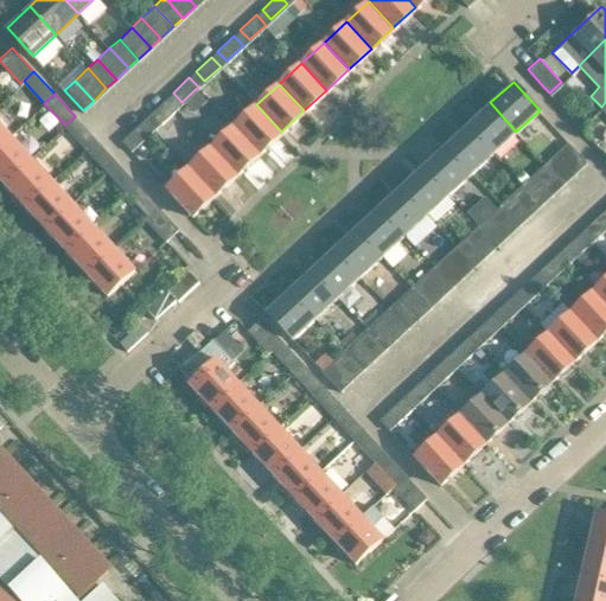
[(167,97),(151,114),(159,123),(176,108),(167,97)]
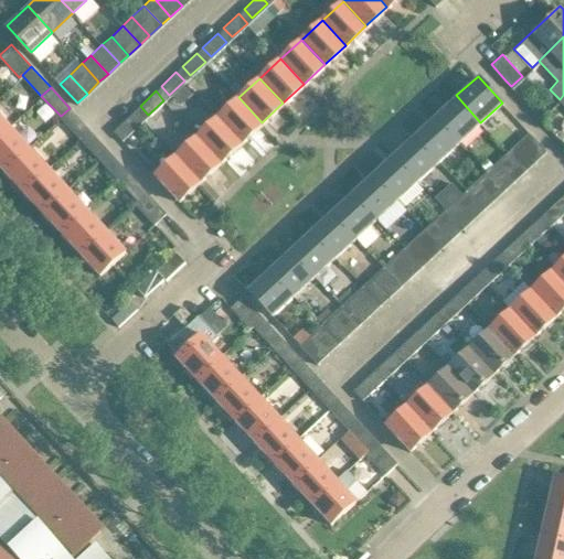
[(461,140),(480,122),(456,95),(437,114),(461,140)]
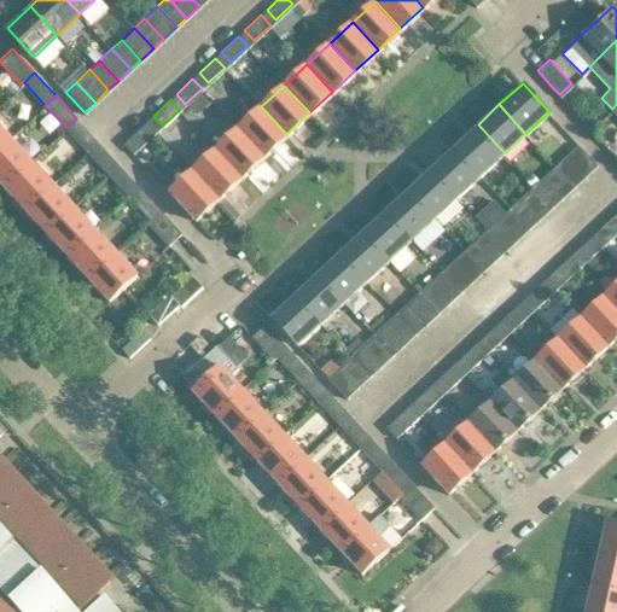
[(263,155),(286,134),(261,106),(238,128),(263,155)]
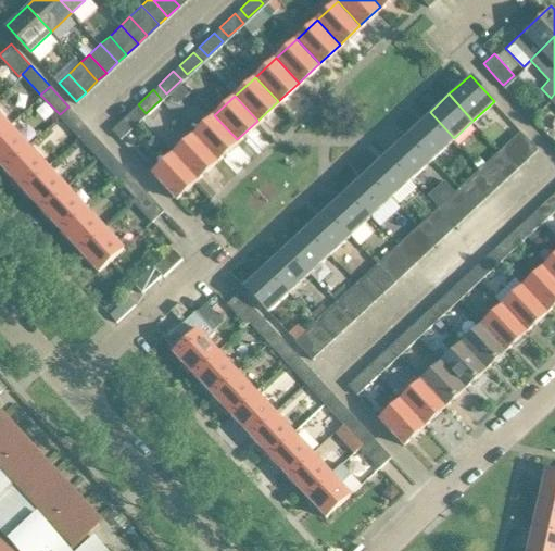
[(78,135),(87,126),(68,107),(60,114),(78,135)]
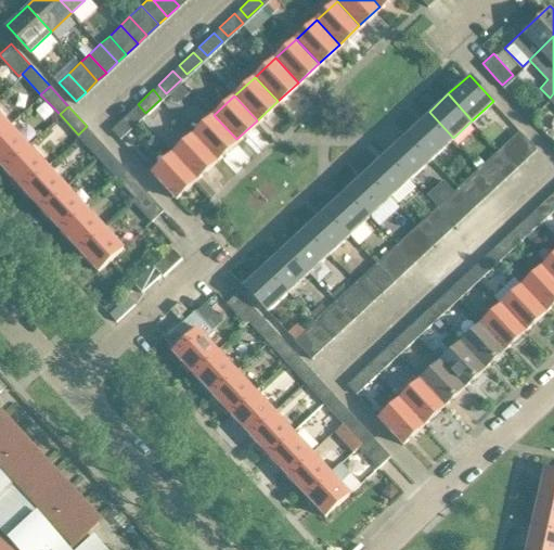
[(132,109),(116,124),(125,132),(140,117),(132,109)]
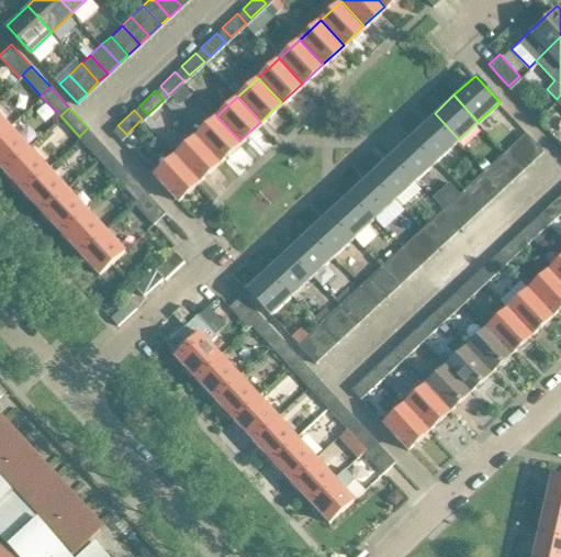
[(0,132),(10,124),(0,113),(0,132)]
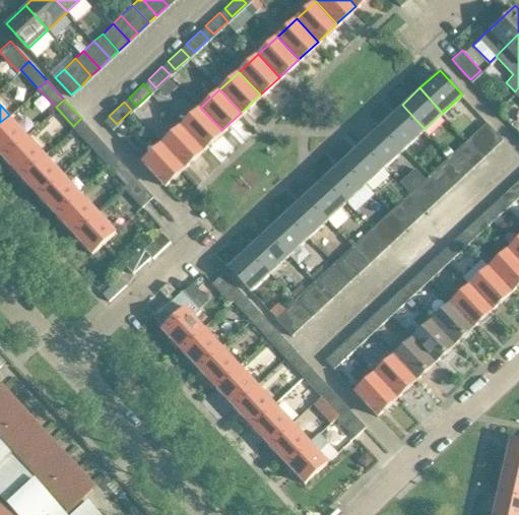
[(405,147),(425,129),(402,105),(383,124),(405,147)]
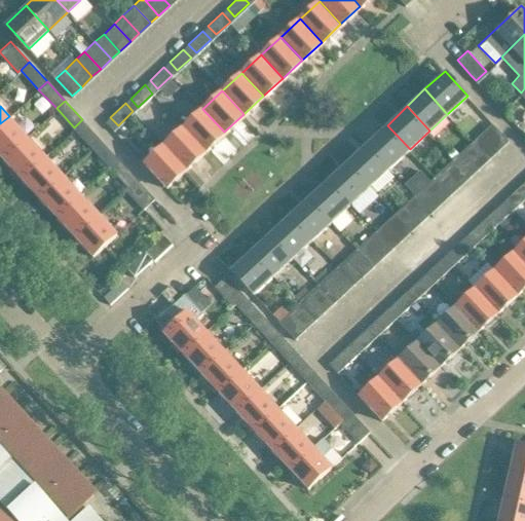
[(204,150),(224,132),(202,109),(184,126),(204,150)]
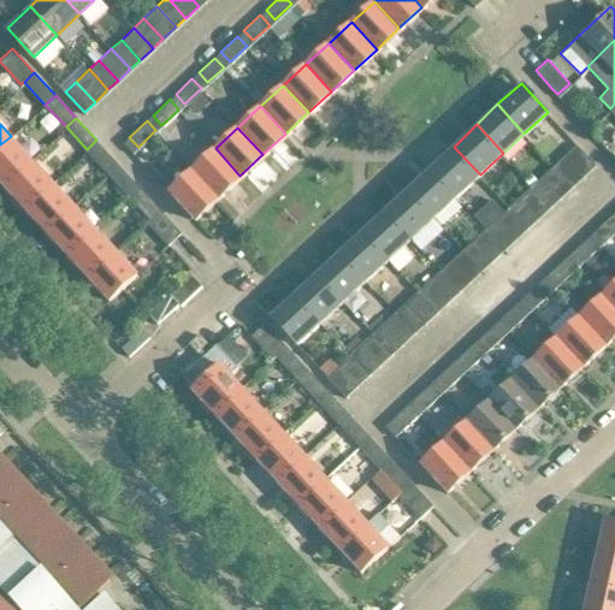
[(0,181),(4,184),(31,159),(11,136),(0,144),(0,181)]
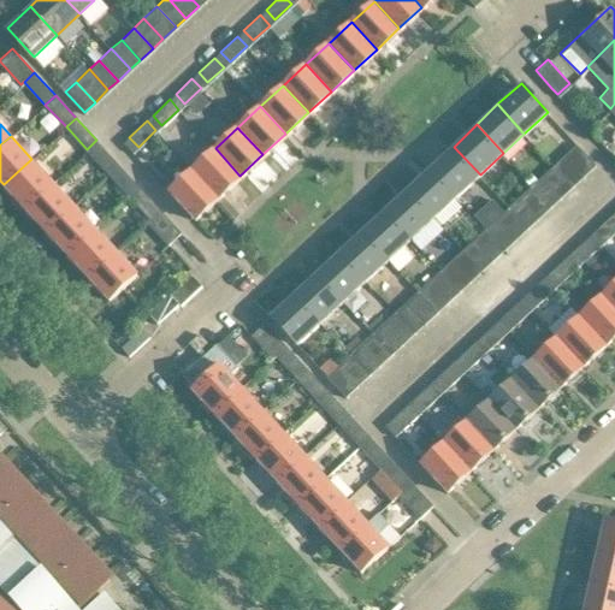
[(107,172),(118,163),(96,140),(87,149),(107,172)]
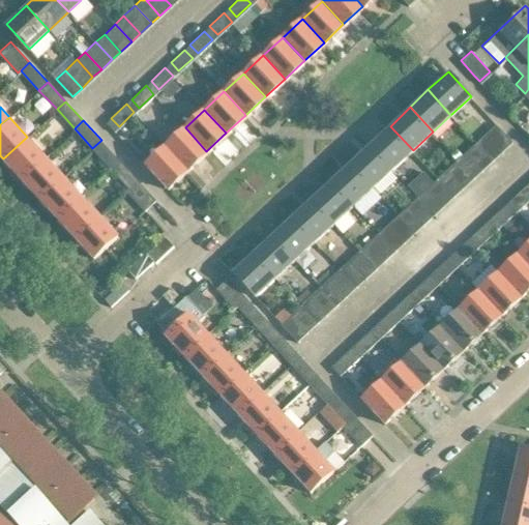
[(496,123),(486,133),(502,150),(511,141),(496,123)]
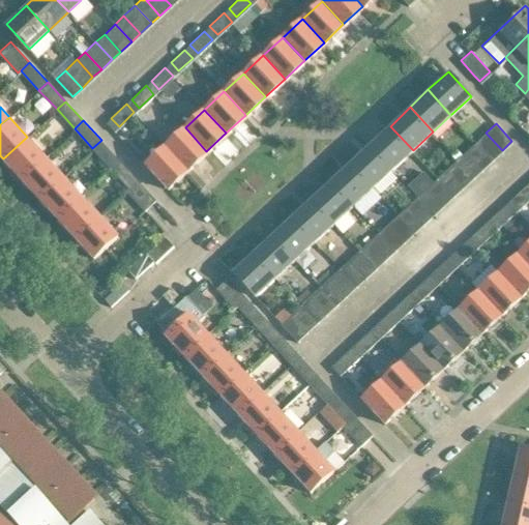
[(389,125),(372,143),(394,169),(413,150),(389,125)]
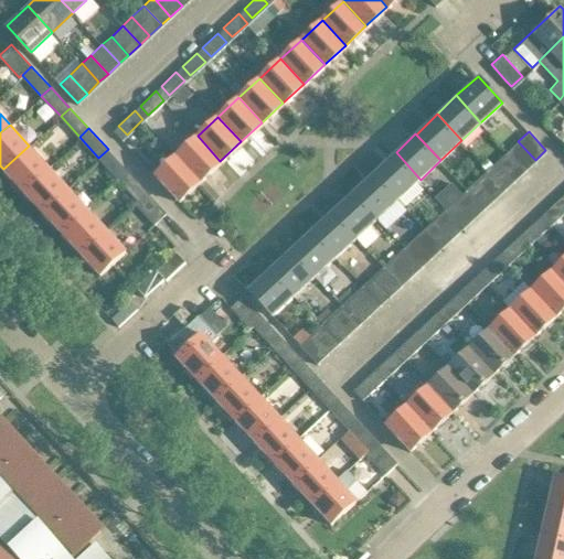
[(200,180),(220,161),(198,136),(177,156),(200,180)]
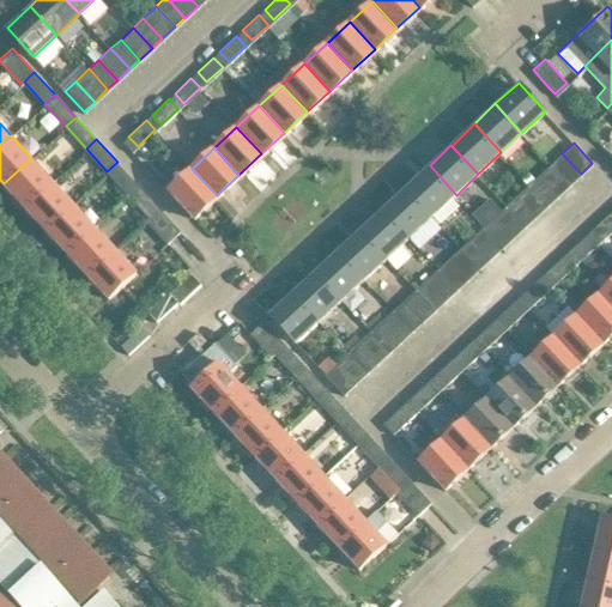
[(558,157),(550,163),(569,184),(576,177),(581,174),(562,153),(558,157)]
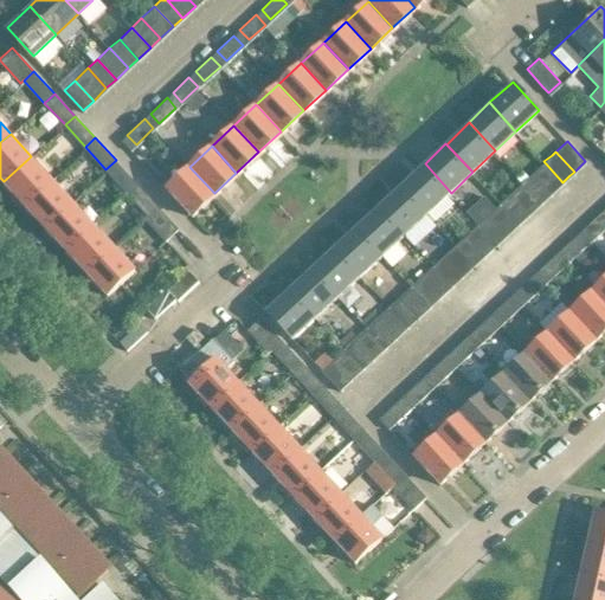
[(24,204),(51,179),(31,156),(4,181),(24,204)]
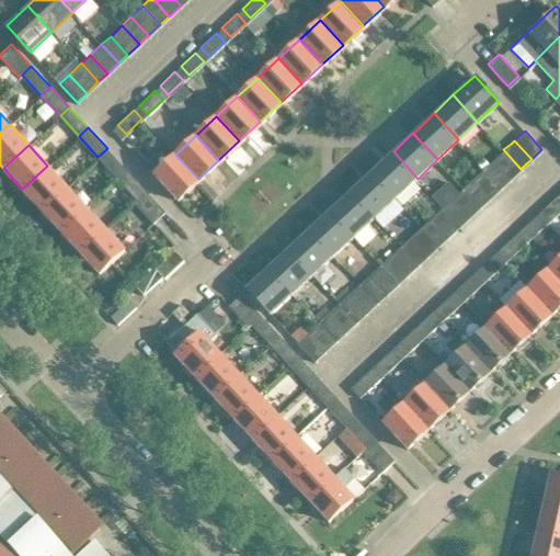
[(117,178),(126,169),(107,148),(98,157),(117,178)]
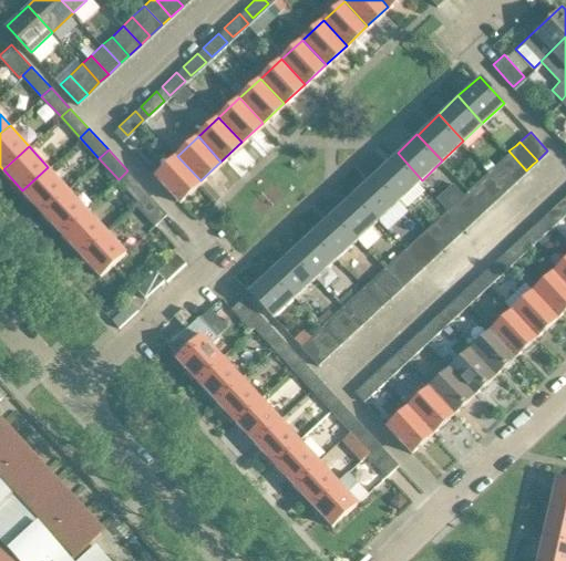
[(508,151),(498,160),(516,179),(526,170),(508,151)]
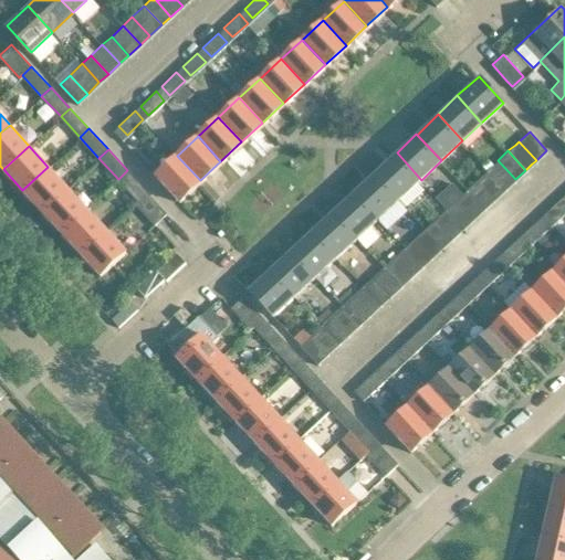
[(396,152),(375,172),(399,199),(420,179),(396,152)]
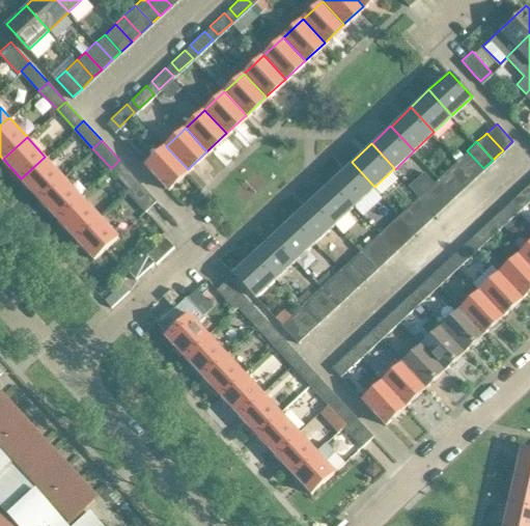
[(168,188),(188,169),(166,146),(146,164),(168,188)]
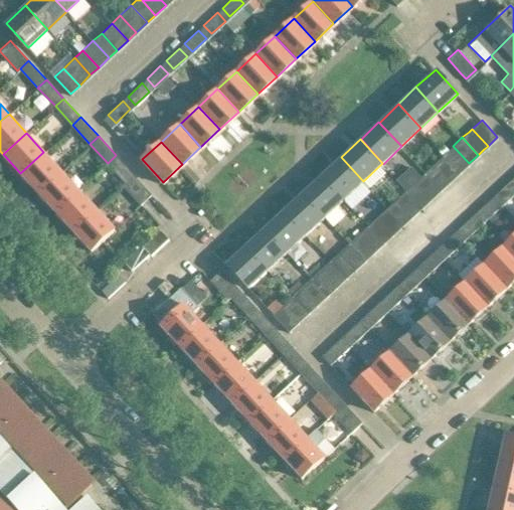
[(453,146),(444,155),(460,172),(469,163),(453,146)]
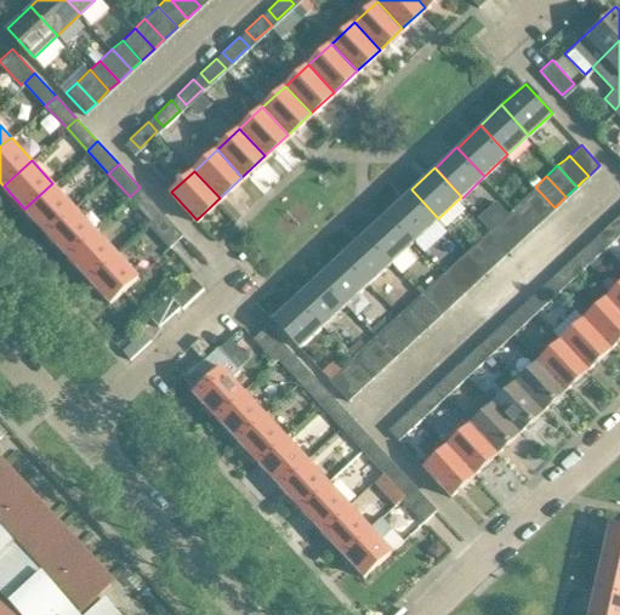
[(46,232),(74,205),(52,183),(24,209),(46,232)]
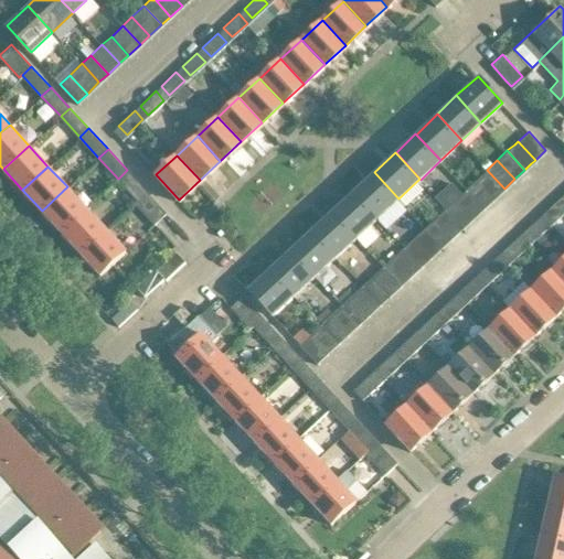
[(134,202),(146,191),(127,170),(118,179),(136,199),(134,202)]
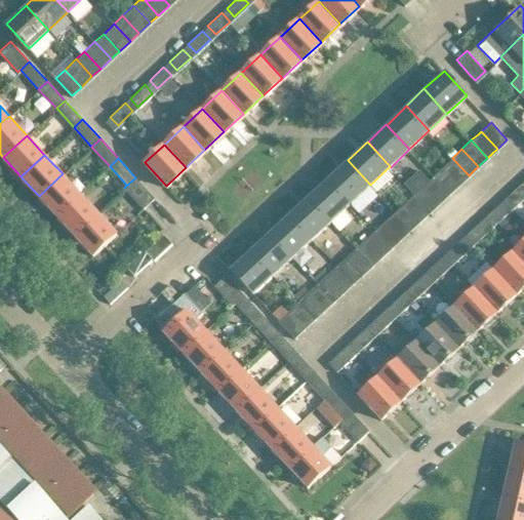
[(452,158),(442,167),(458,185),(469,175),(452,158)]
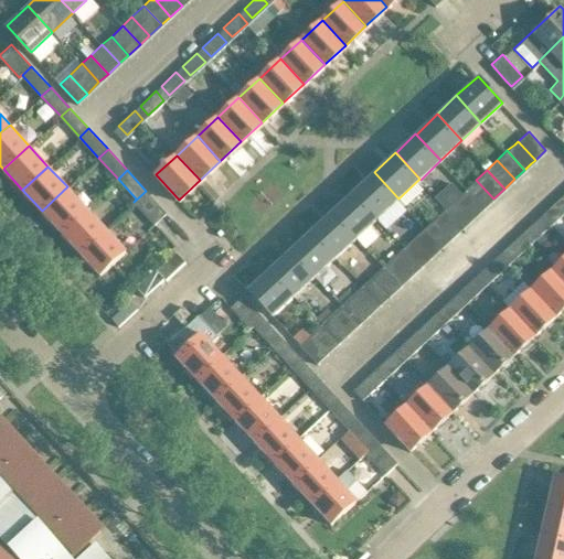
[(374,172),(353,192),(378,217),(398,199),(374,172)]
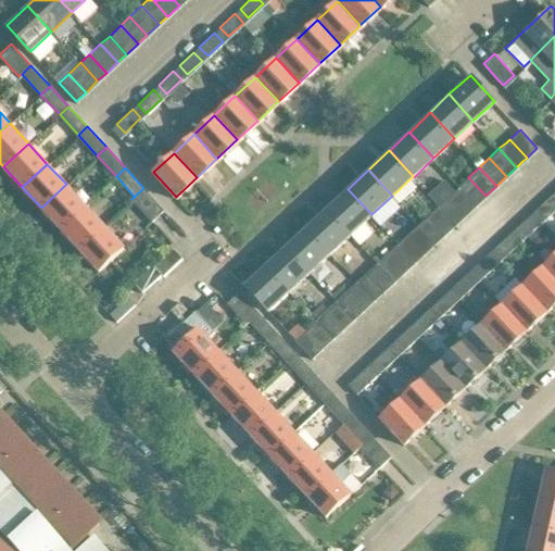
[(468,177),(458,186),(476,204),(486,196),(468,177)]
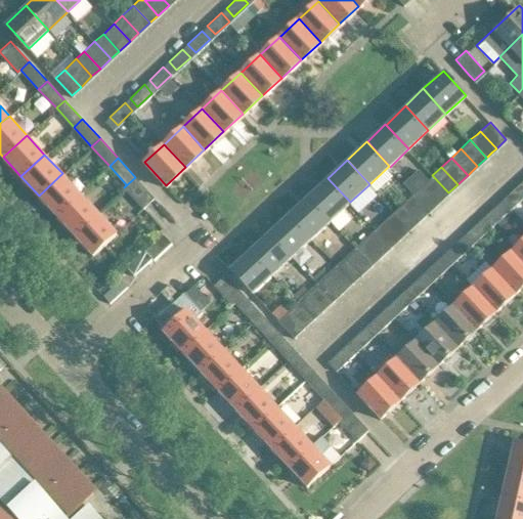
[(56,215),(80,192),(62,173),(39,196),(56,215)]
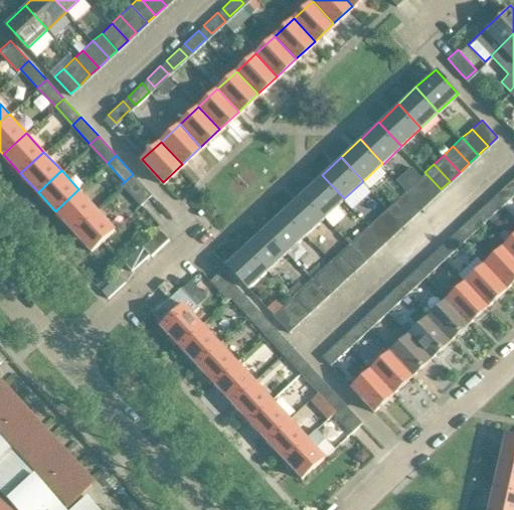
[(420,176),(415,181),(431,198),(441,189),(424,172),(420,176)]
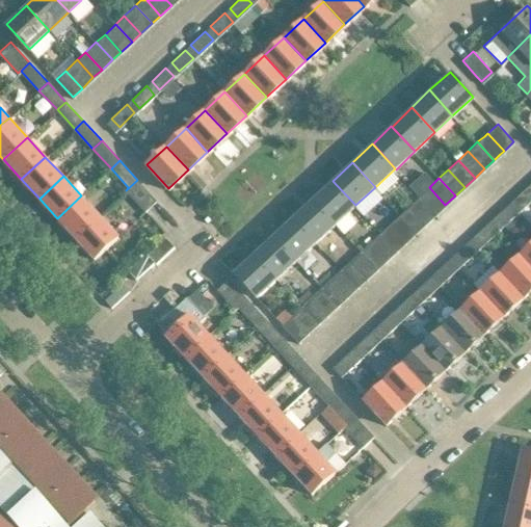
[(137,180),(126,190),(144,210),(156,200),(137,180)]
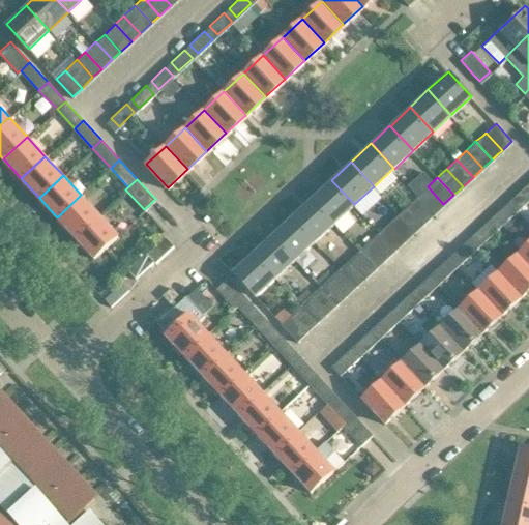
[(354,204),(331,180),(311,198),(334,224),(354,204)]
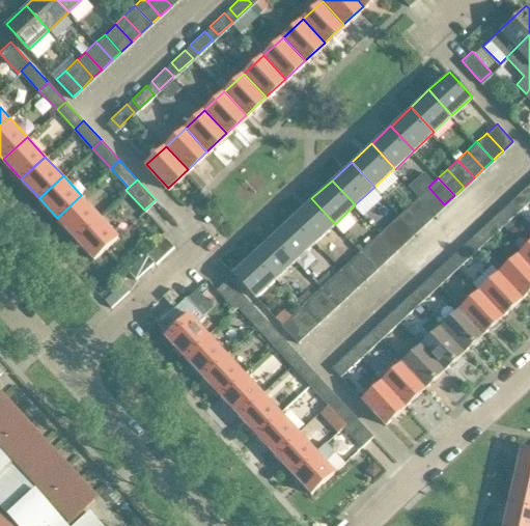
[(513,196),(523,206),(529,199),(529,187),(527,185),(513,196)]
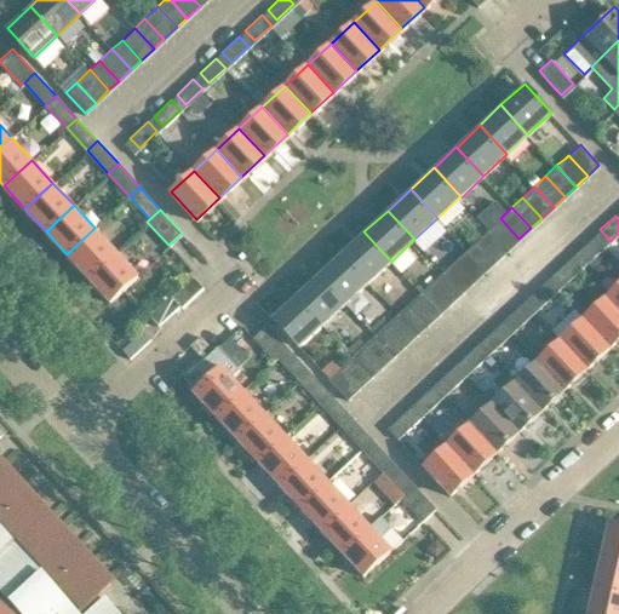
[(500,218),(488,229),(508,250),(519,239),(500,218)]
